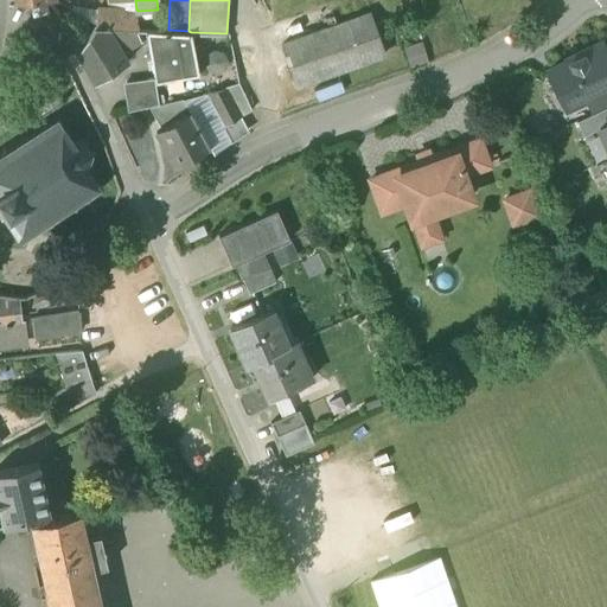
[(136,10),(97,8),(96,25),(107,27),(107,26),(136,29),(138,29),(138,11),(138,10),(136,10)]
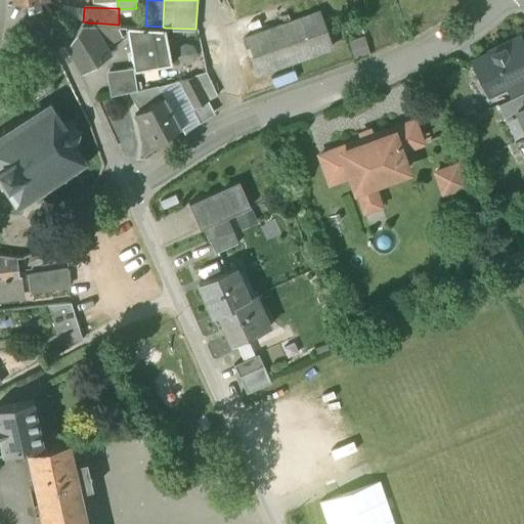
[(320,12),(244,39),(255,74),(333,46),(320,12)]
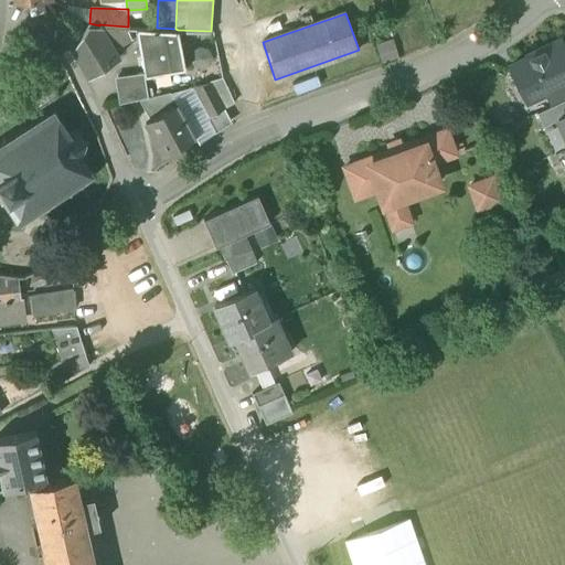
[(127,27),(99,24),(99,25),(89,23),(88,23),(73,46),(88,75),(118,57),(113,49),(131,41),(127,27)]
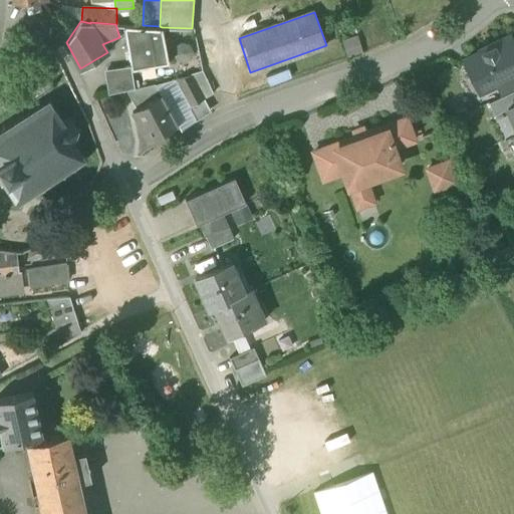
[(143,25),(123,24),(131,65),(132,67),(169,61),(162,27),(160,26),(143,25)]
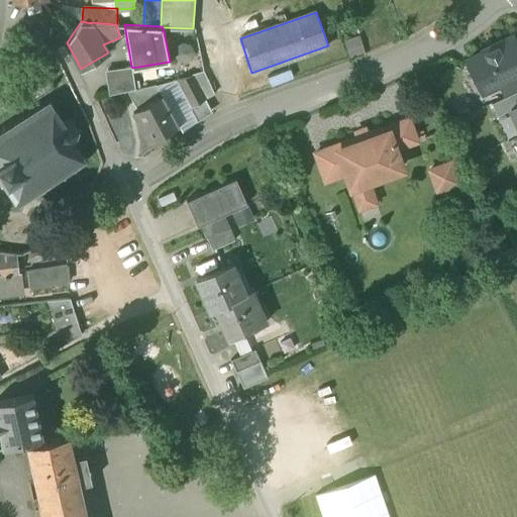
[(516,46),(513,37),(497,45),(498,46),(483,53),(484,54),(469,61),(481,87),(498,79),(501,85),(516,77),(516,46)]
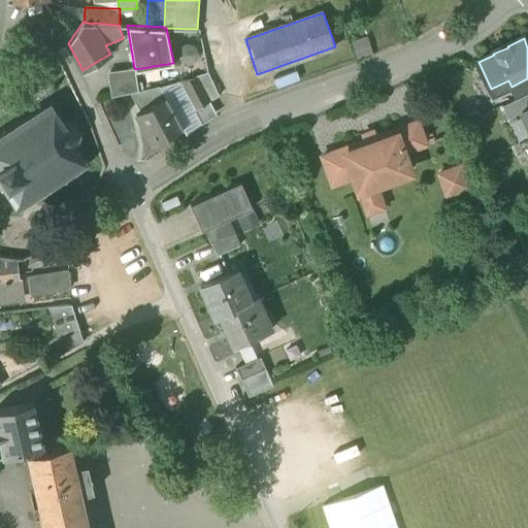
[(134,67),(110,70),(114,95),(130,92),(138,90),(135,69),(134,67)]
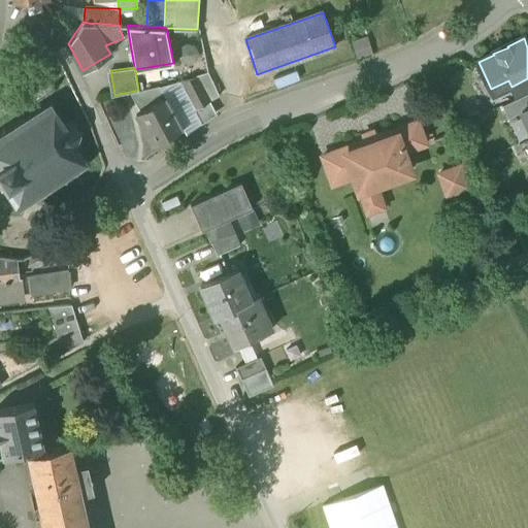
[(207,73),(196,76),(209,101),(219,95),(207,73)]
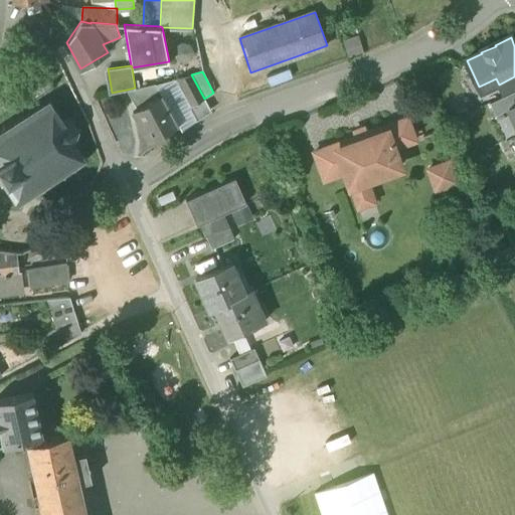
[(191,74),(176,78),(190,105),(187,107),(195,121),(210,111),(204,99),(191,74)]
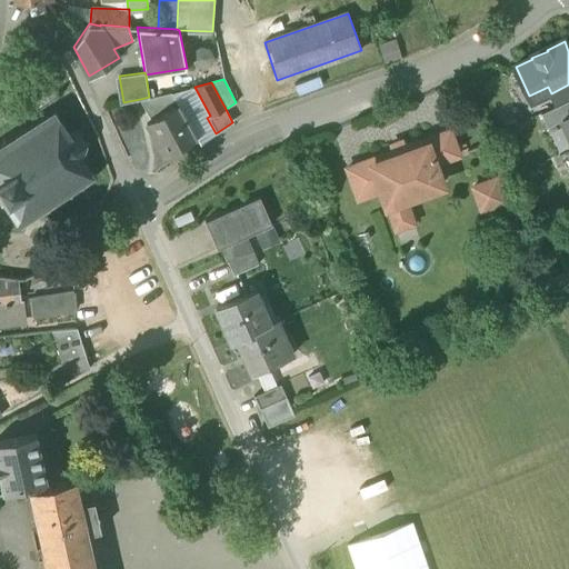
[(568,85),(551,93),(557,107),(568,101),(568,85)]
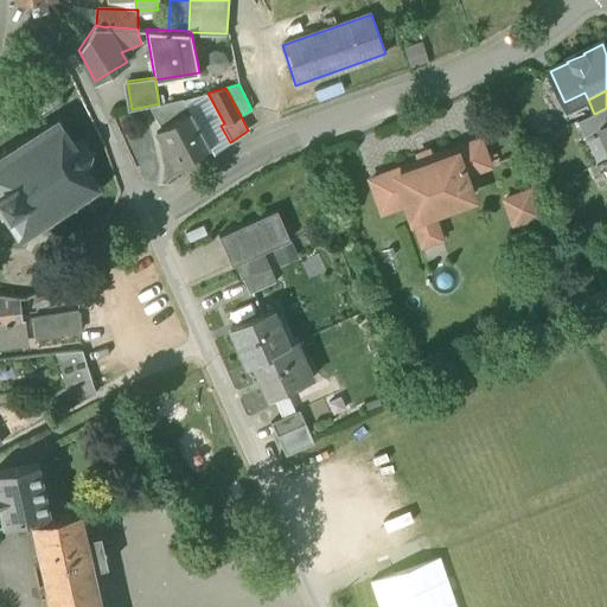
[(159,103),(149,106),(161,126),(157,128),(177,165),(210,147),(183,98),(159,103)]
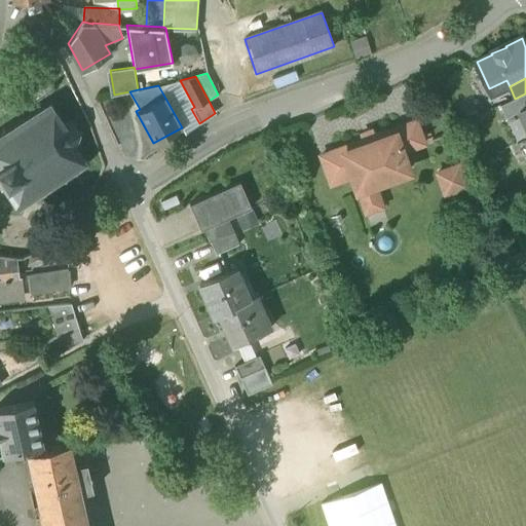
[(525,94),(515,99),(500,106),(506,118),(520,112),(519,110),(525,107),(525,94)]
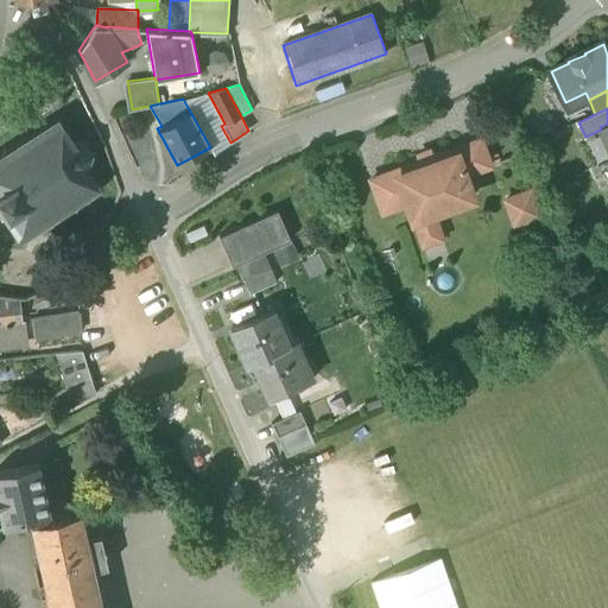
[(138,175),(162,171),(153,122),(144,125),(141,112),(128,114),(138,175)]
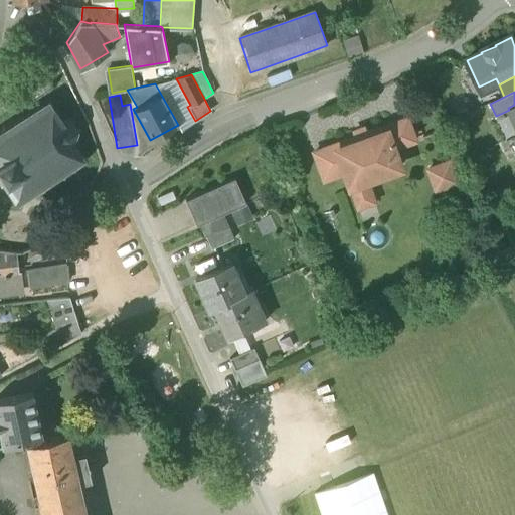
[(50,102),(29,114),(29,112),(26,113),(27,116),(7,129),(5,126),(2,128),(4,130),(0,132),(0,174),(5,182),(3,184),(4,186),(7,185),(17,200),(16,204),(19,204),(20,201),(41,187),(43,190),(45,189),(43,186),(61,174),(63,177),(65,175),(63,172),(83,160),(87,161),(88,159),(82,157),(73,143),(76,141),(74,138),(77,131),(80,131),(79,129),(77,129),(72,122),(73,119),(71,118),(70,120),(60,120),(59,117),(53,108),(54,106),(51,105),(50,102)]
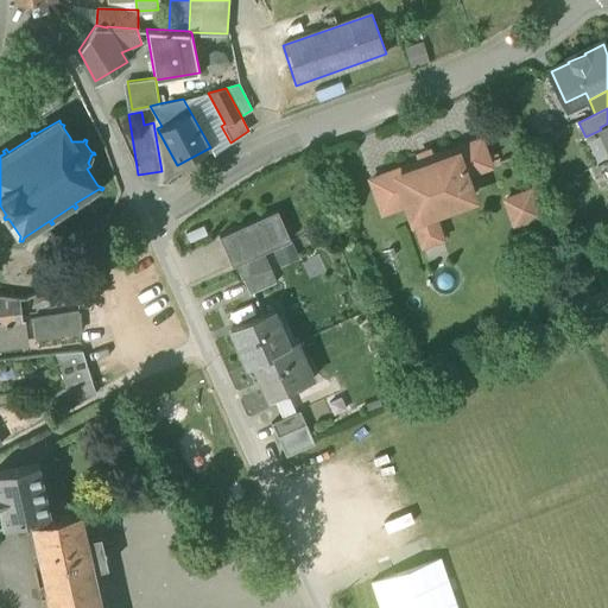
[(481,141),(455,151),(464,177),(491,168),(481,141)]
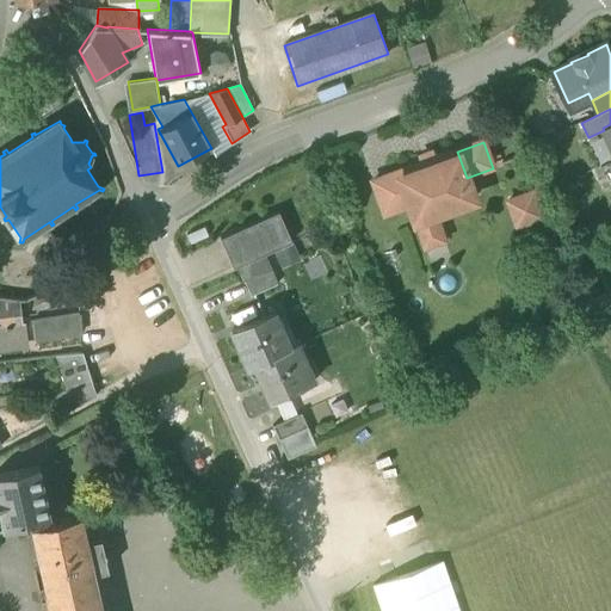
[(457,152),(393,174),(402,201),(401,202),(403,208),(411,205),(418,228),(437,221),(434,215),(475,201),(467,178),(457,152)]
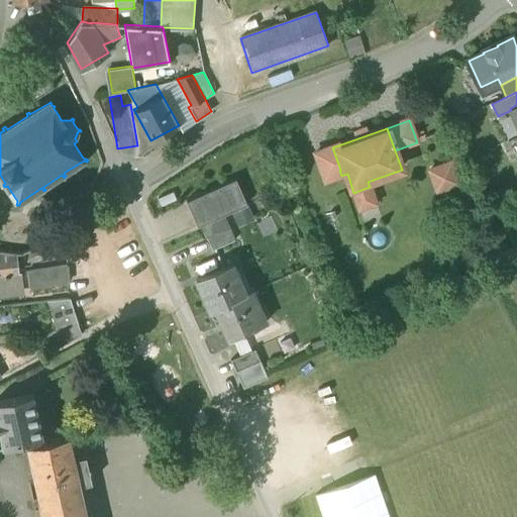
[(332,147),(315,152),(323,176),(339,171),(340,170),(332,147)]
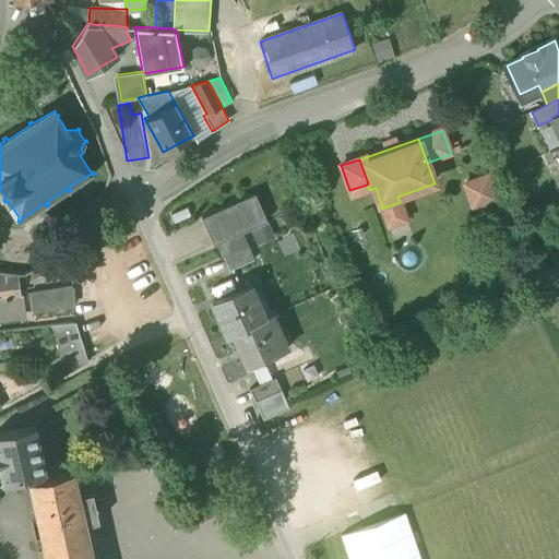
[(488,177),(465,185),(473,209),(496,200),(488,177)]
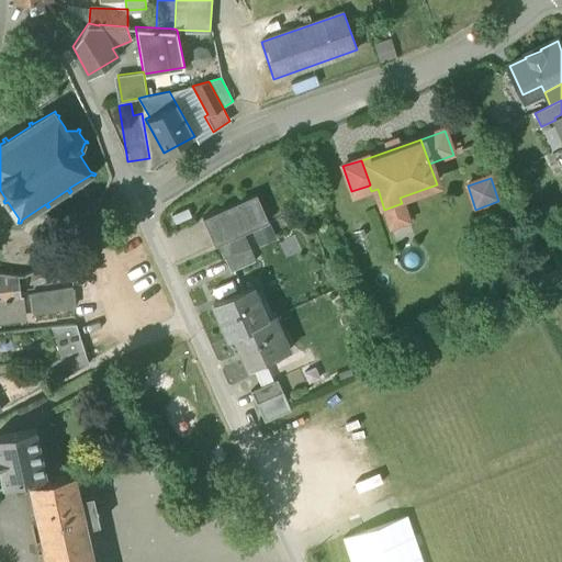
[(257,195),(203,218),(215,247),(218,246),(224,260),(249,248),(243,234),(269,223),(257,195)]
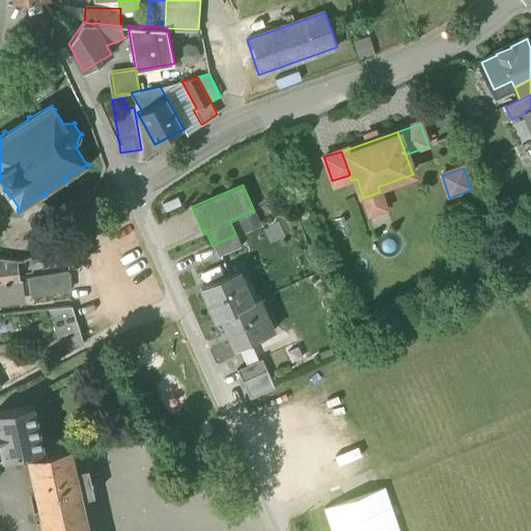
[(235,234),(212,246),(218,257),(242,247),(235,234)]
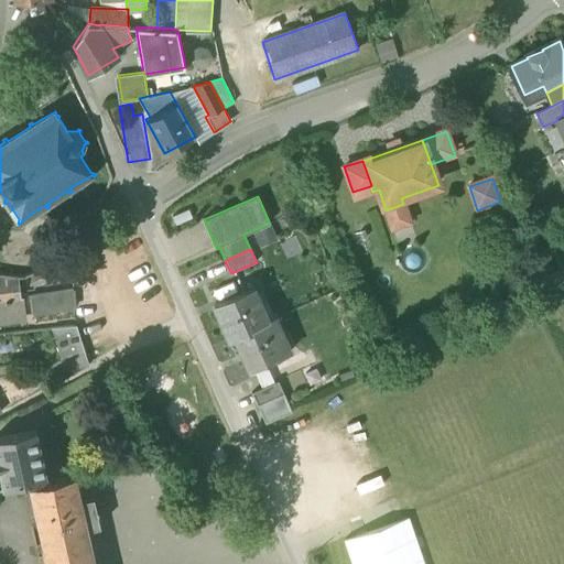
[(71,260),(47,269),(52,282),(72,274),(71,260)]
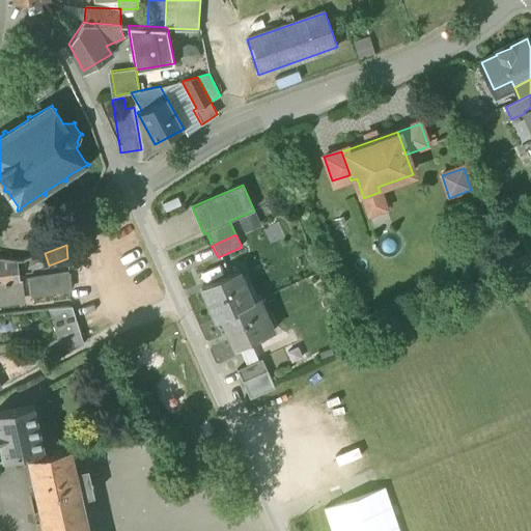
[(0,282),(20,280),(17,261),(0,258),(0,282)]
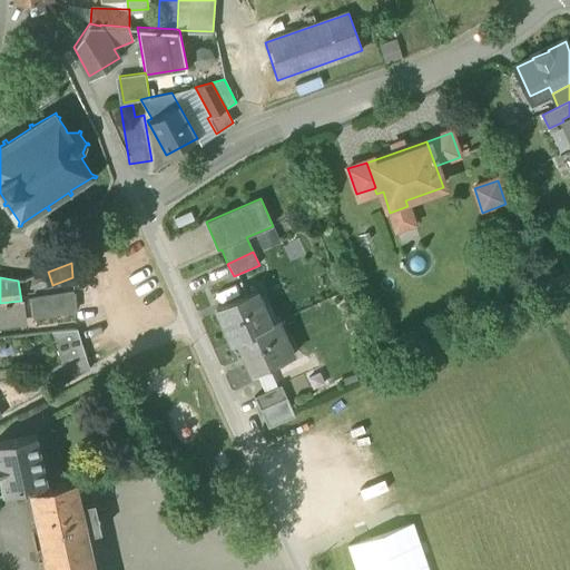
[(256,291),(216,308),(232,342),(238,340),(265,327),(257,310),(264,307),(256,291)]
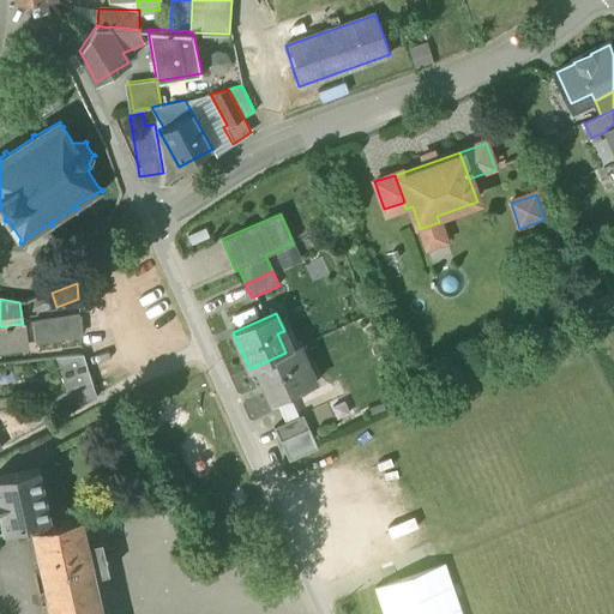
[(79,315),(34,323),(35,342),(82,336),(79,315)]
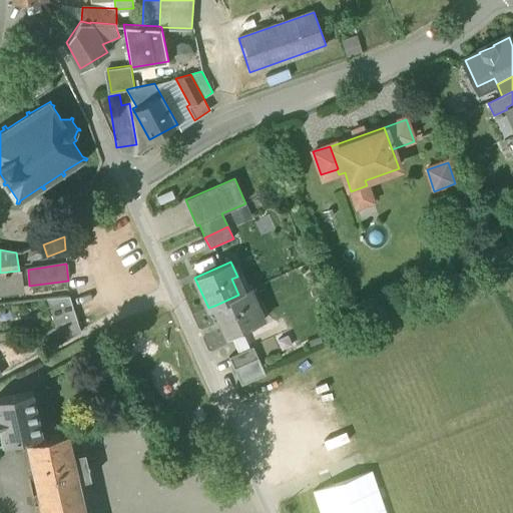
[(0,273),(0,297),(24,294),(21,271),(19,271),(0,273)]
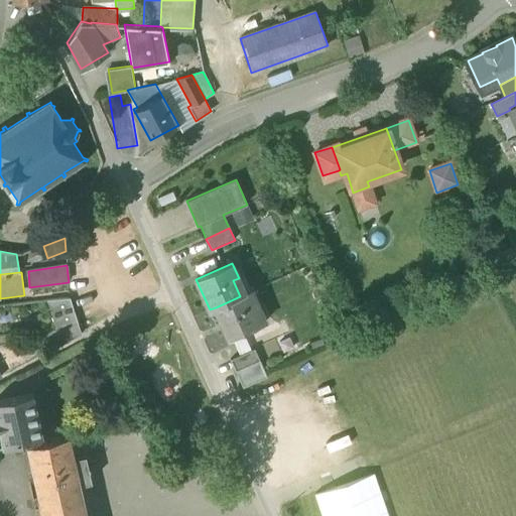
[(240,296),(216,307),(229,338),(259,325),(251,307),(257,304),(251,291),(240,296)]
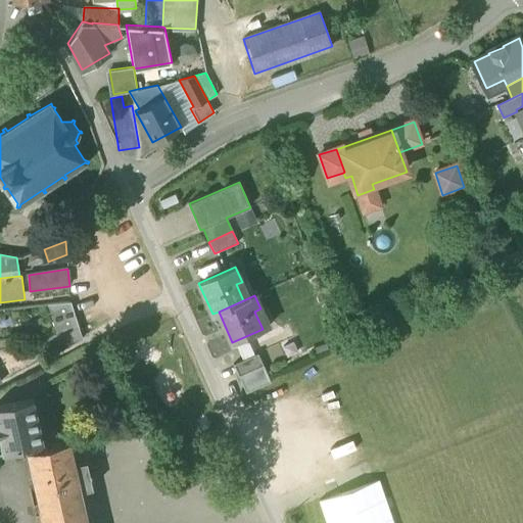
[(70,302),(48,304),(57,335),(79,328),(70,302)]
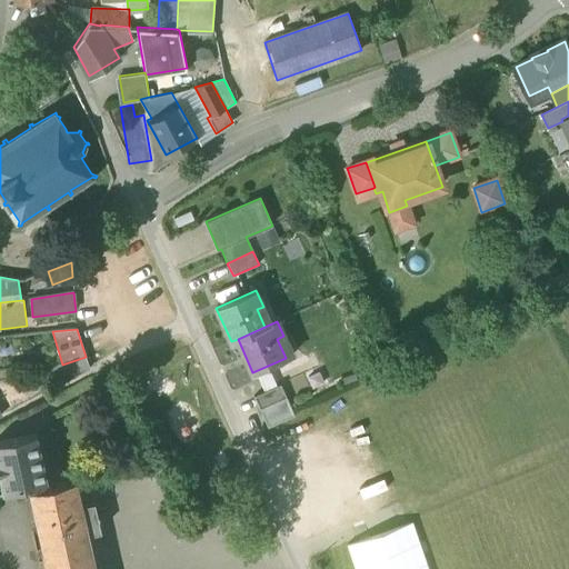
[(62,365),(49,370),(56,388),(90,369),(86,357),(62,365)]
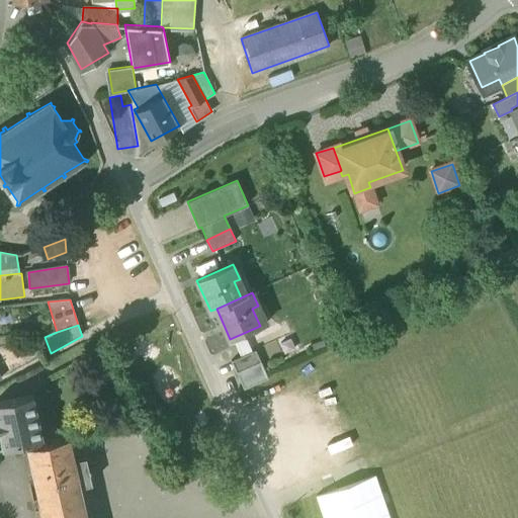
[(0,379),(22,368),(13,350),(0,356),(0,379)]
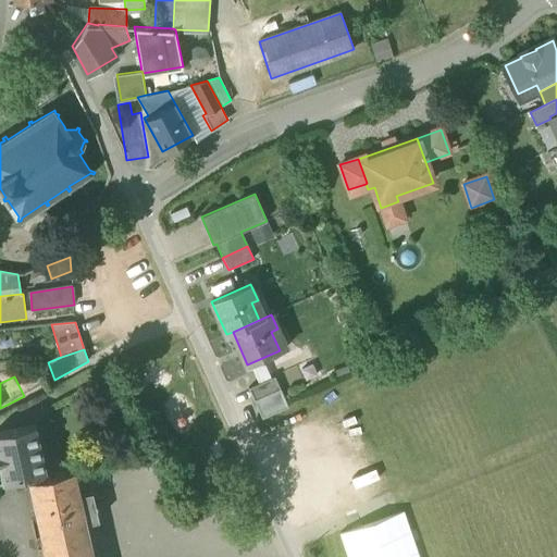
[(275,376),(248,388),(255,400),(281,390),(275,376)]
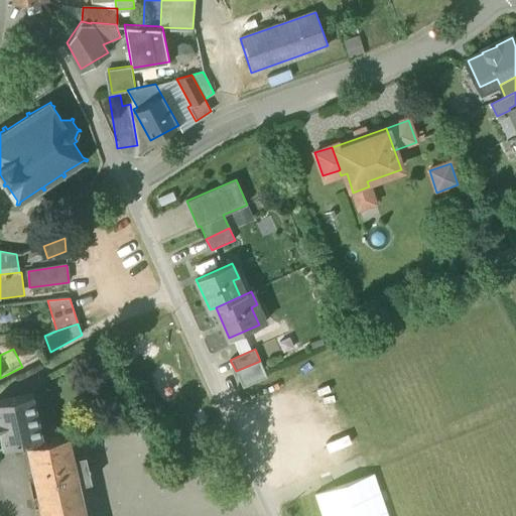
[(260,361),(236,371),(243,387),(267,377),(260,361)]
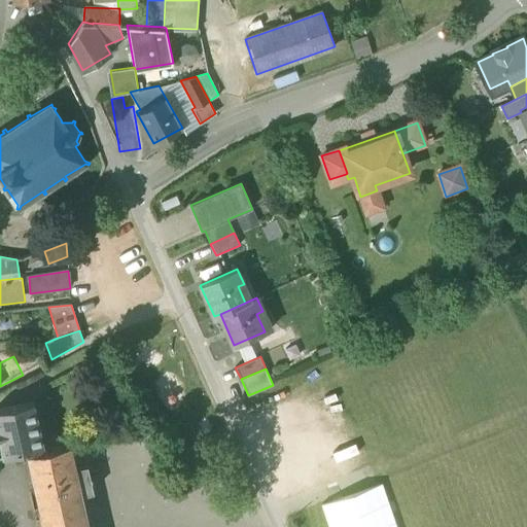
[(34,401),(0,408),(0,440),(3,455),(44,446),(34,401)]
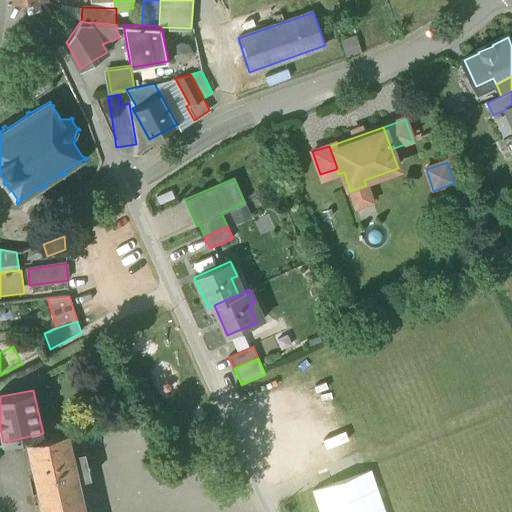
[(68,431),(26,440),(27,444),(32,465),(35,478),(39,494),(38,495),(41,511),(86,511),(79,479),(76,464),(75,464),(73,453),(68,431)]
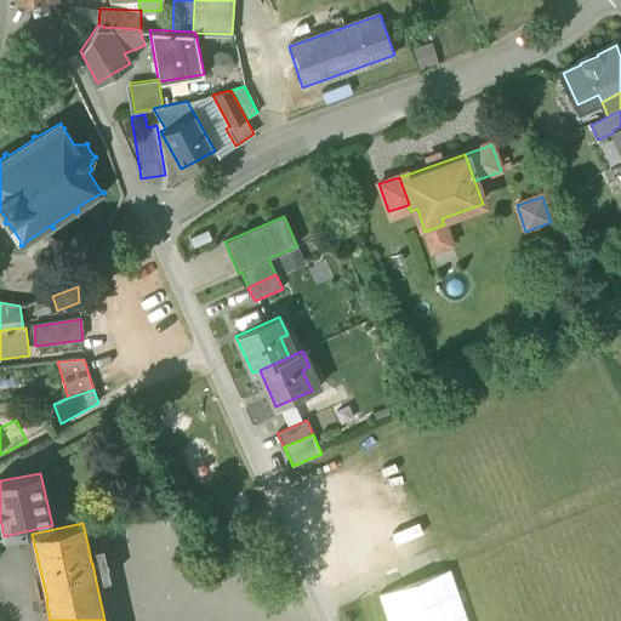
[(103,546),(89,550),(91,563),(92,563),(96,581),(110,577),(103,546)]
